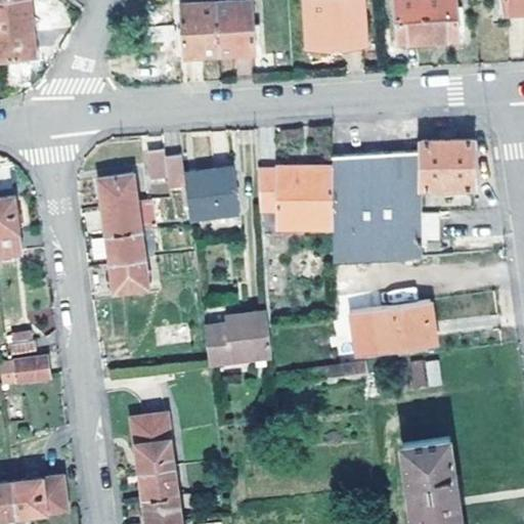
[(27,0),(0,0),(0,56),(34,54),(27,0)]
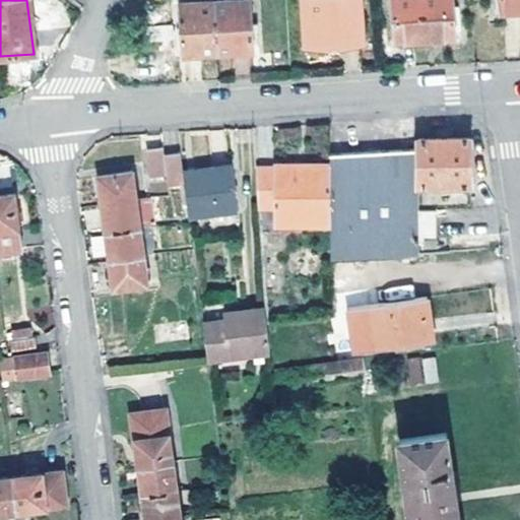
[(301,0),(305,47),(360,44),(356,0),(301,0)]
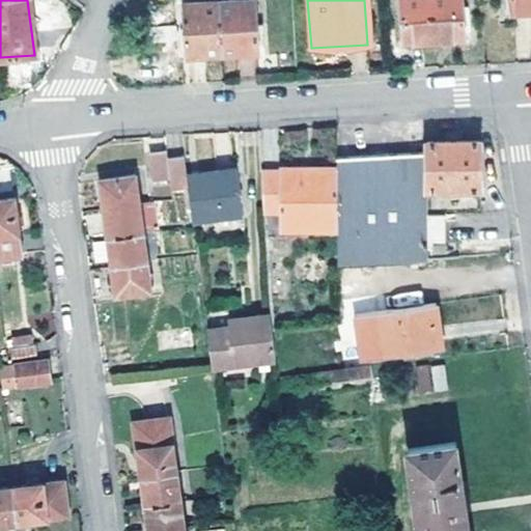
[(458,0),(399,0),(402,43),(462,38),(458,0)]
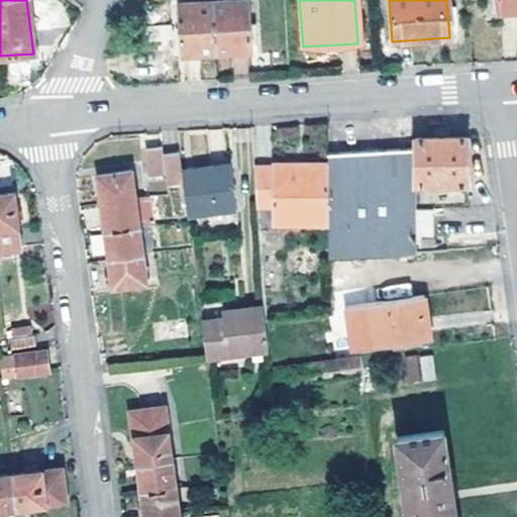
[(516,10),(516,0),(496,0),(497,12),(516,10)]
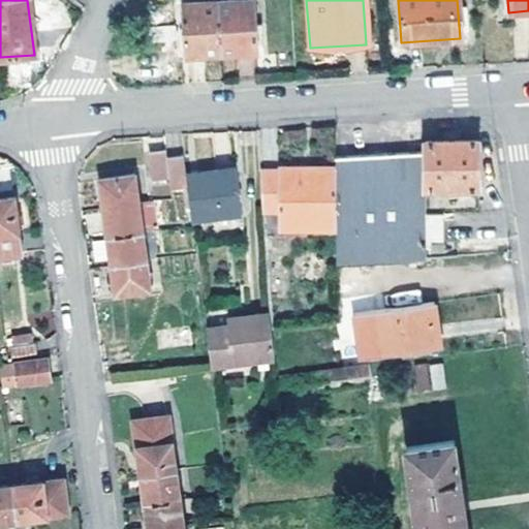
[(216,3),(219,52),(255,52),(251,1),(216,3)]
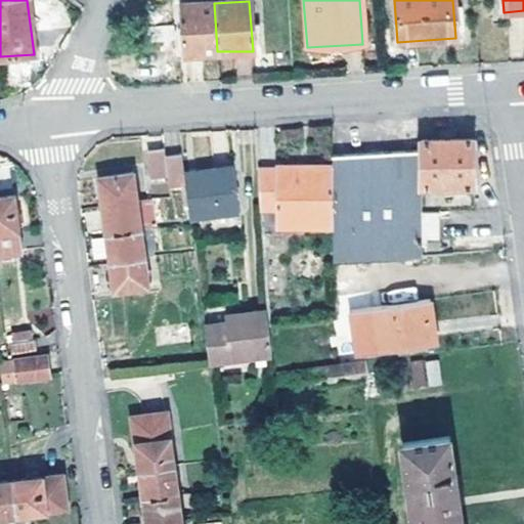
[(183,54),(217,51),(214,3),(214,2),(180,5),(183,54)]
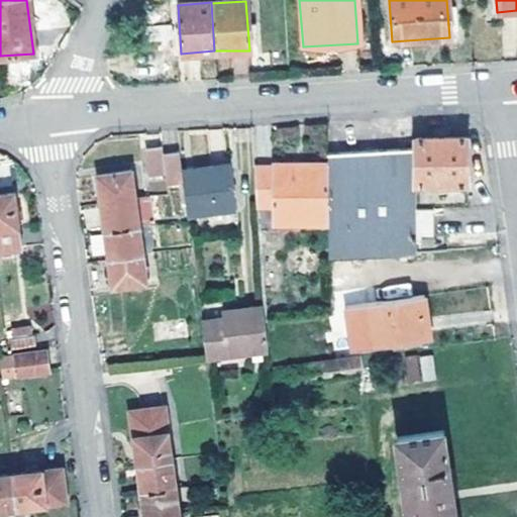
[(418,145),(419,182),(472,182),(474,135),(419,136),(418,145)]
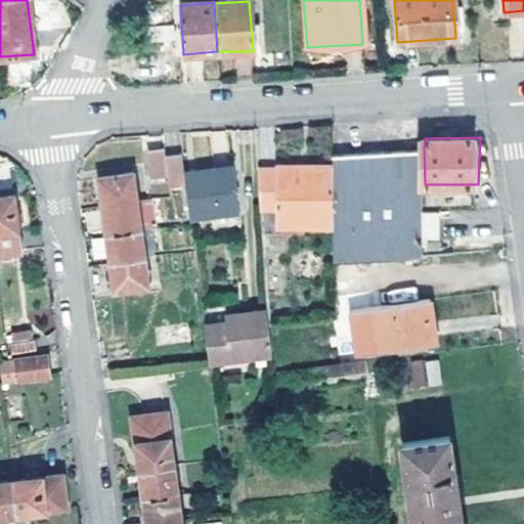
[(166,151),(165,144),(147,147),(153,174),(169,171),(166,151)]
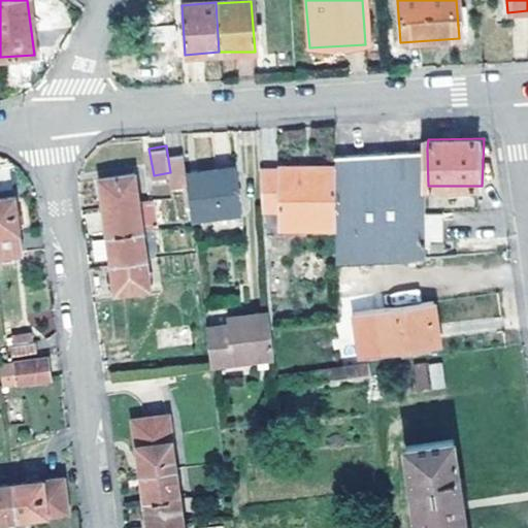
[(347,262),(355,260),(428,256),(427,211),(428,186),(427,149),(340,154),(343,206),(340,206),(340,220),(339,227),(340,260),(347,262)]
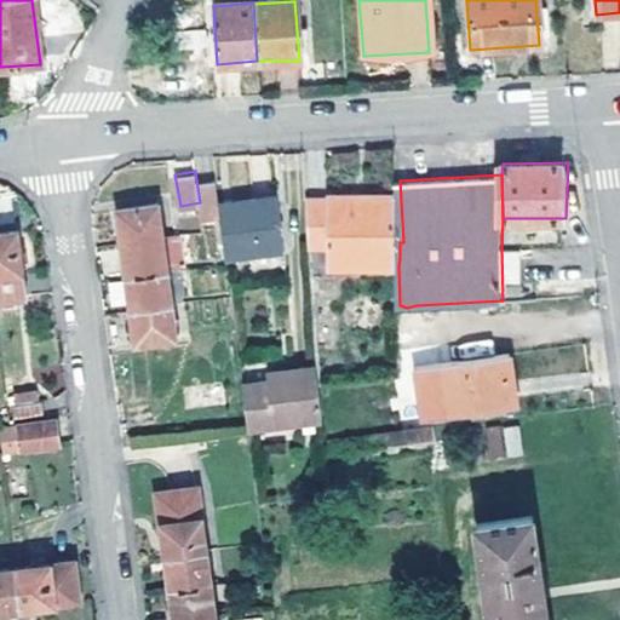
[(217,177),(196,179),(200,202),(202,218),(222,216),(220,204),(217,177)]
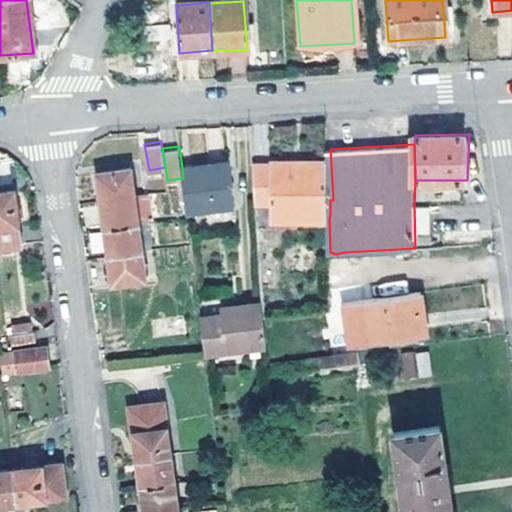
[(327,158),(319,157),(272,159),(271,164),(256,164),(258,204),(273,201),(275,222),(296,222),(297,213),(330,213),(330,200),(327,158)]
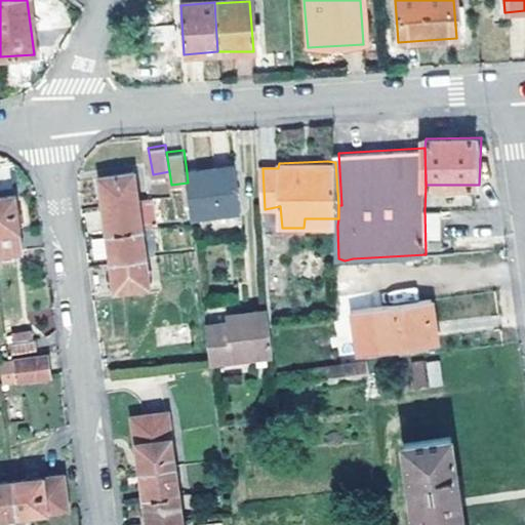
[(190,193),(193,216),(243,210),(236,166),(187,172),(188,183),(190,193)]
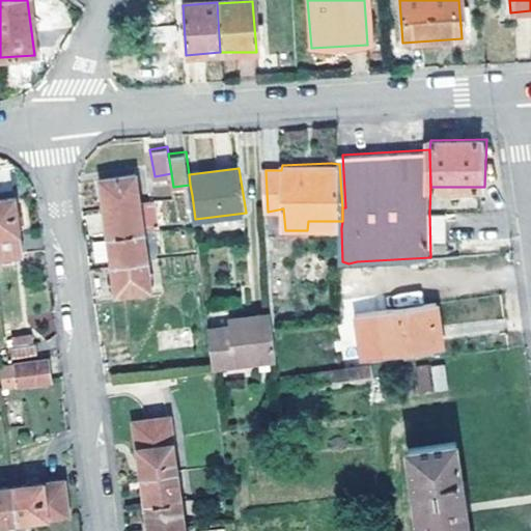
[(107,206),(140,202),(136,175),(103,178),(106,197),(107,206)]
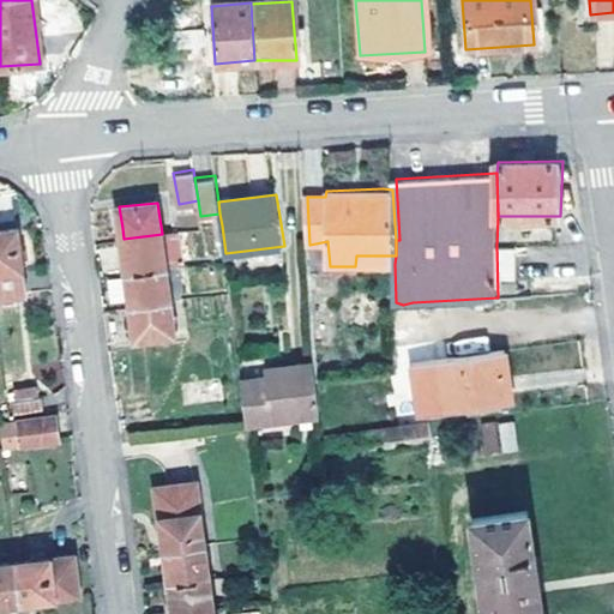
[(0,293),(25,290),(16,228),(0,228),(0,293)]
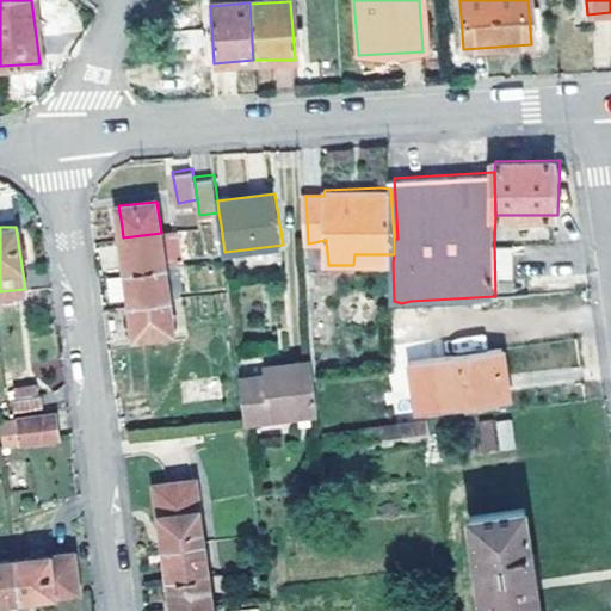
[(176,230),(161,233),(167,265),(180,263),(176,230)]
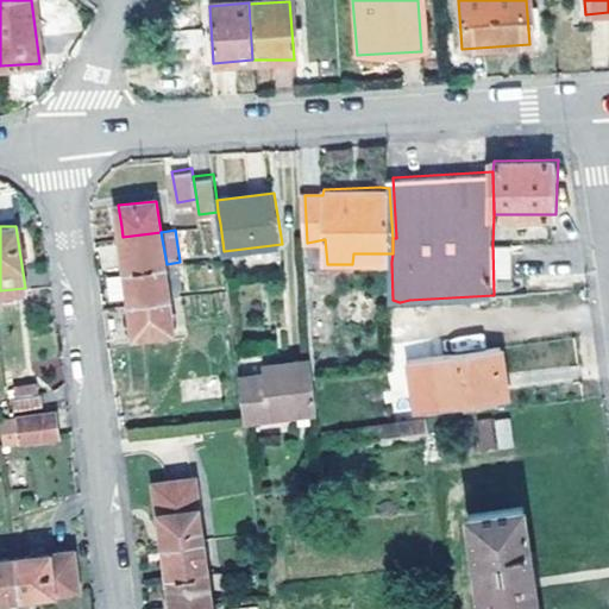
[(125,255),(127,270),(167,264),(161,232),(123,237),(125,255)]
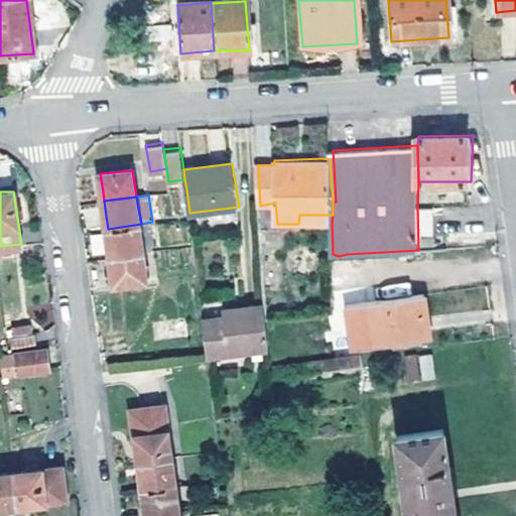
[(298,224),(332,222),(333,215),(299,215),(298,224)]
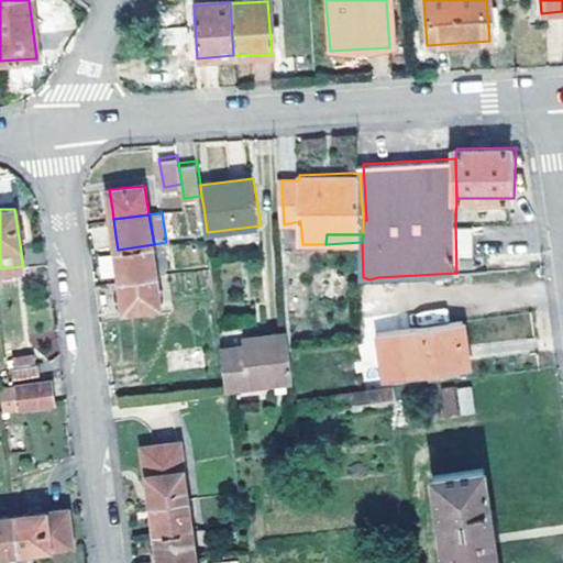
[(166,242),(154,244),(157,275),(170,273),(166,242)]
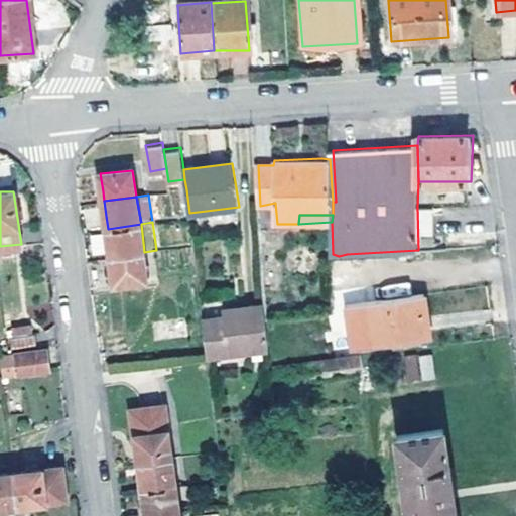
[(110,244),(111,256),(144,252),(141,224),(108,229),(110,244)]
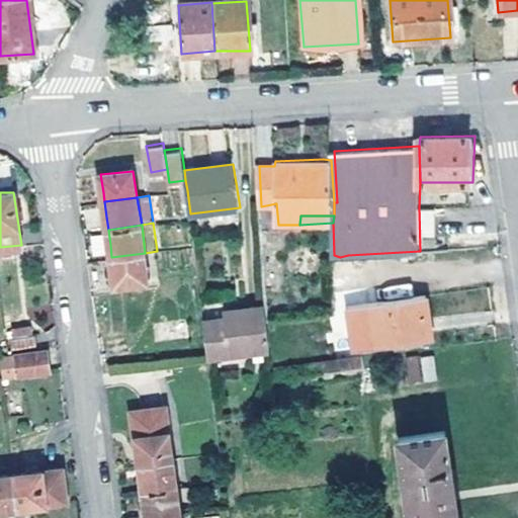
[(100,234),(87,237),(92,258),(104,255),(100,234)]
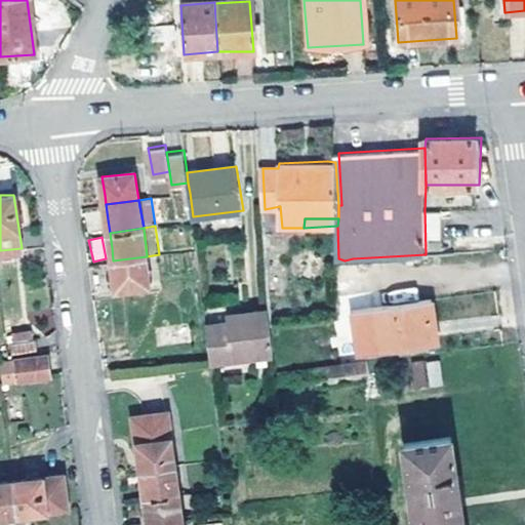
[(147,256),(113,260),(117,281),(118,289),(151,284),(147,256)]
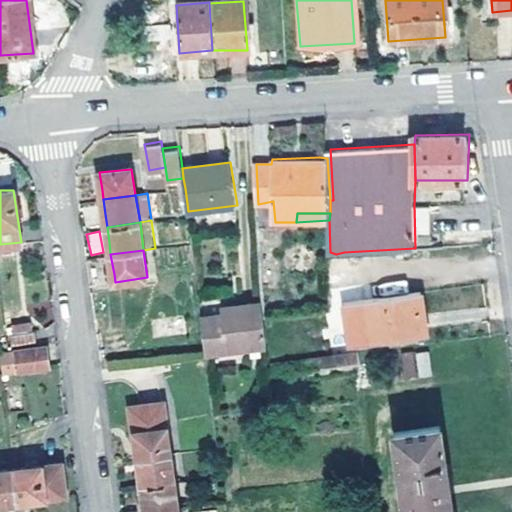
[(429,331),(423,290),(345,302),(352,343),(429,331)]
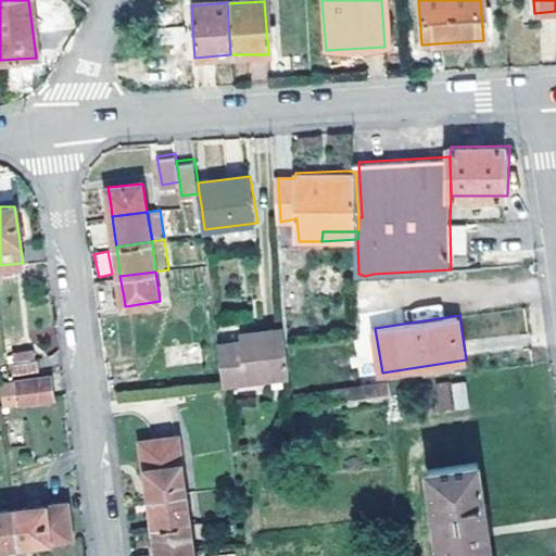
[(288,327),(287,325),(245,331),(245,340),(287,335),(288,327)]
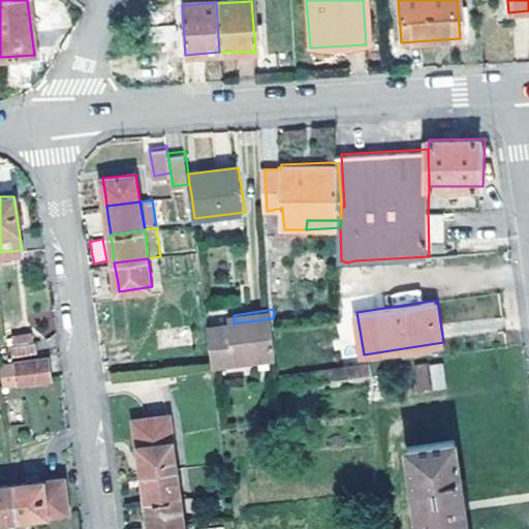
[(214,355),(215,365),(278,354),(275,330),(273,318),(234,323),(210,327),(214,355)]
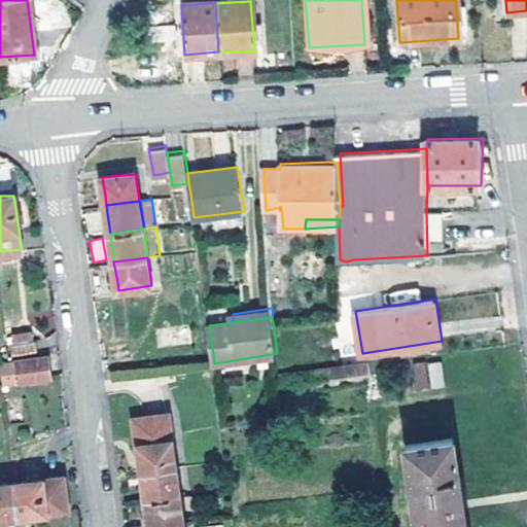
[(12,342),(14,353),(38,350),(37,339),(12,342)]
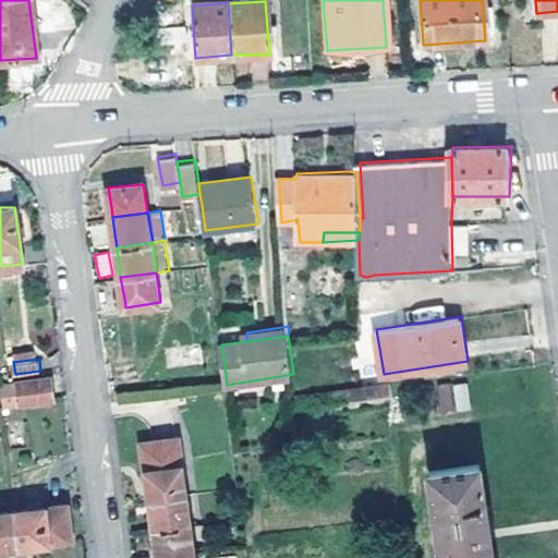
[(19,381),(22,403),(56,398),(51,377),(19,381)]
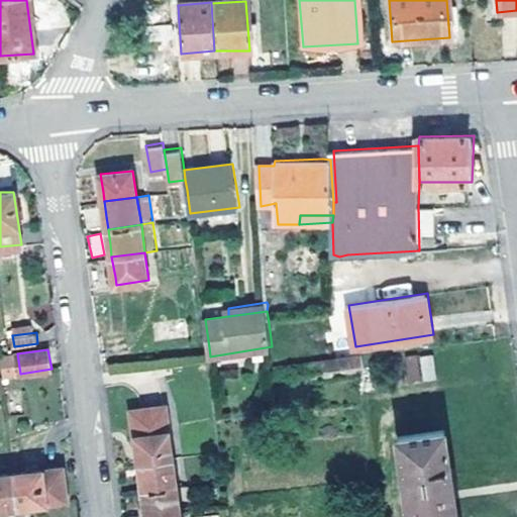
[(423,354),(427,381),(439,380),(435,352),(423,354)]
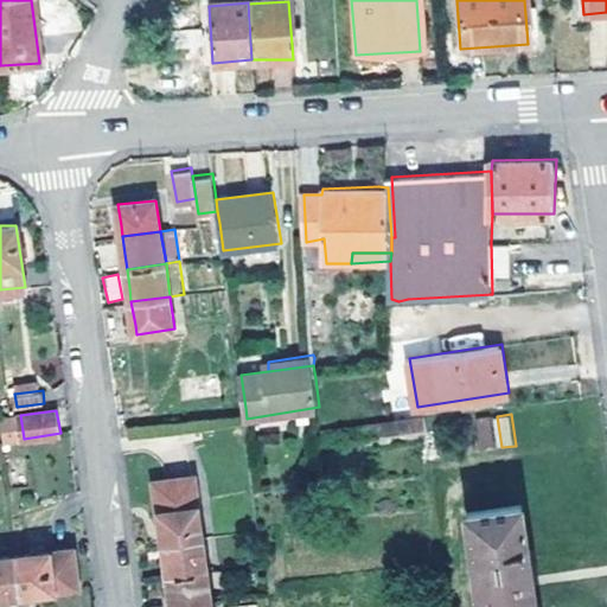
[(426,417),(324,432),(325,441),(427,428),(426,417)]
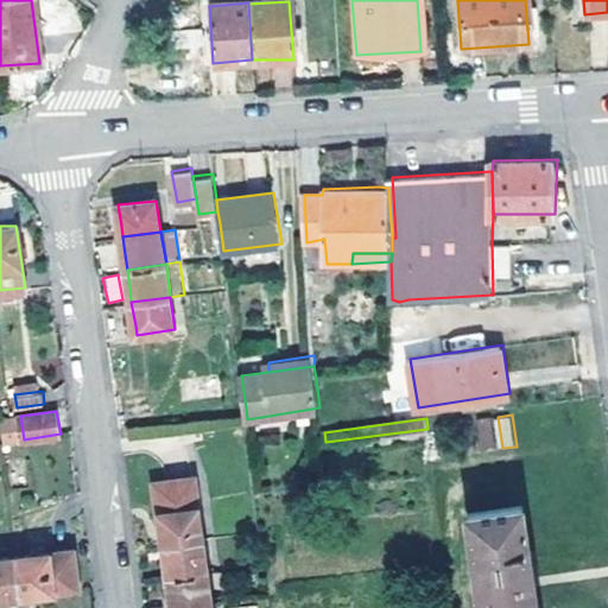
[(480,419),(483,449),(499,449),(494,418),(480,419)]
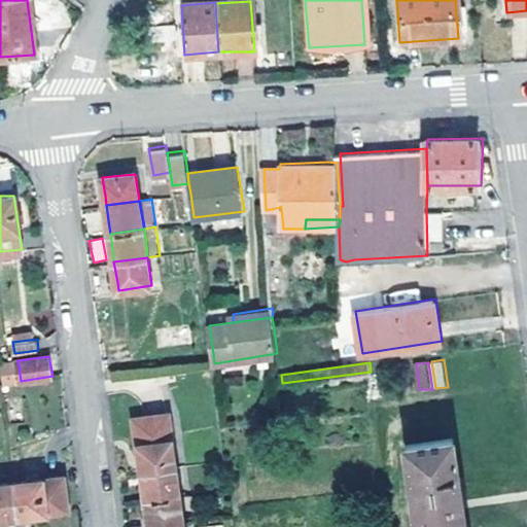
[(396,365),(399,393),(415,390),(412,365),(396,365)]
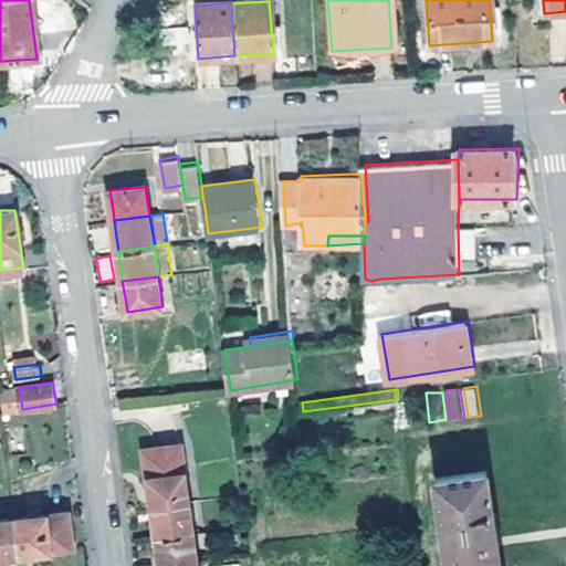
[(405,396),(409,425),(427,421),(421,394),(405,396)]
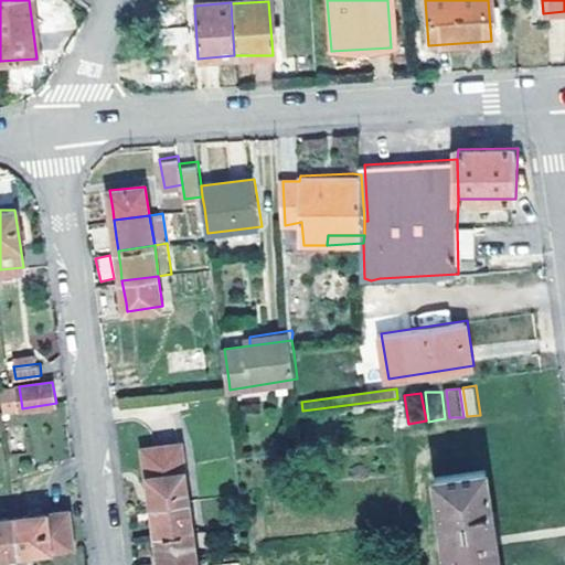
[(198,564),(198,562),(193,531),(190,500),(182,446),(147,450),(150,480),(152,504),(155,523),(157,536),(159,552),(160,564),(198,564)]
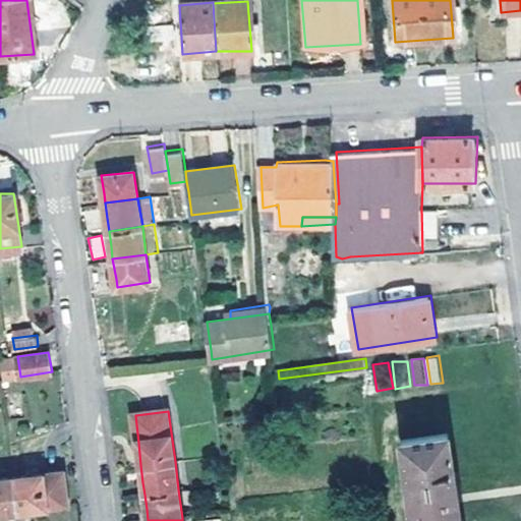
[(402,439),(414,520),(461,520),(450,432),(402,439)]
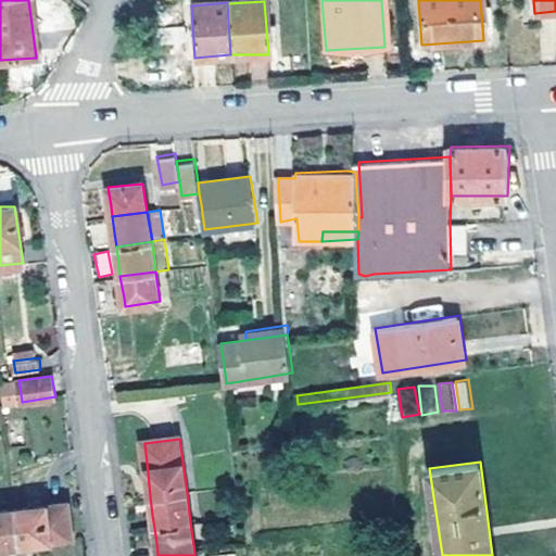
[(0,547),(2,547),(23,545),(43,543),(74,540),(71,504),(17,508),(0,509),(0,547)]
